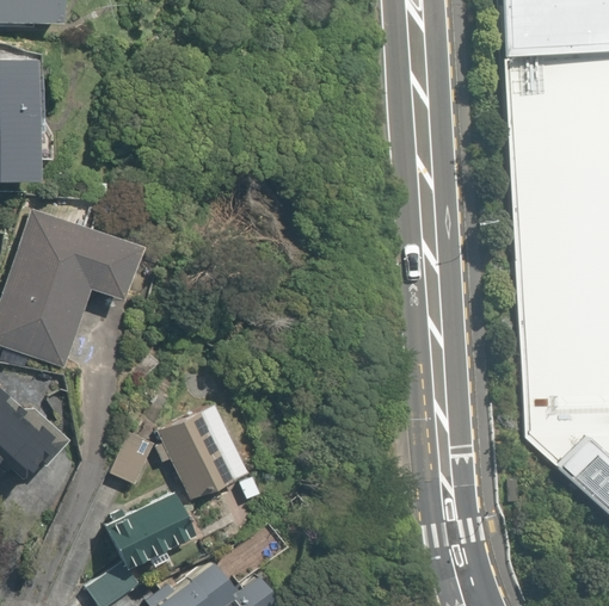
[(0,0),(0,28),(67,36),(71,0),(0,0)]
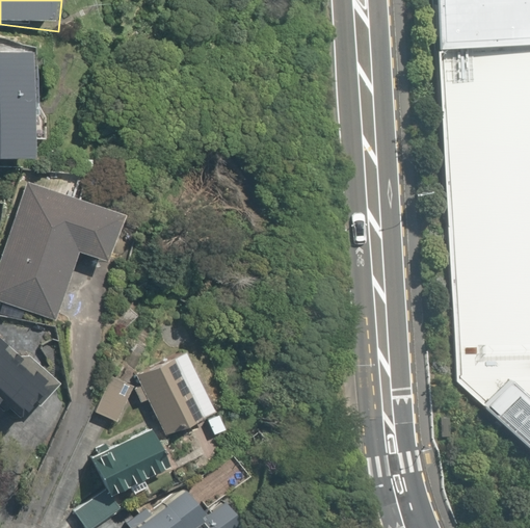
[(433,0),(458,384),(529,446),(529,0),(433,0)]
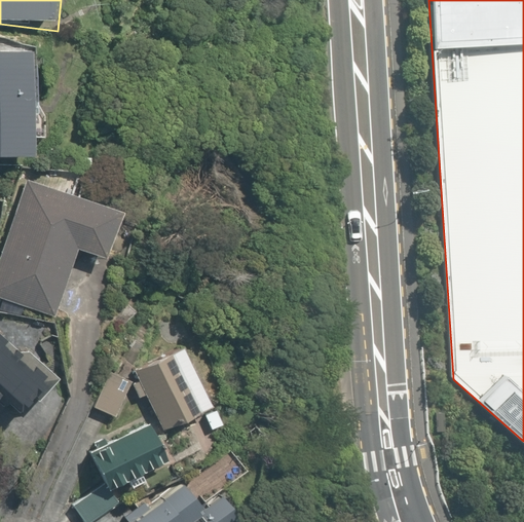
[(40,47),(0,46),(0,163),(40,163),(40,47)]
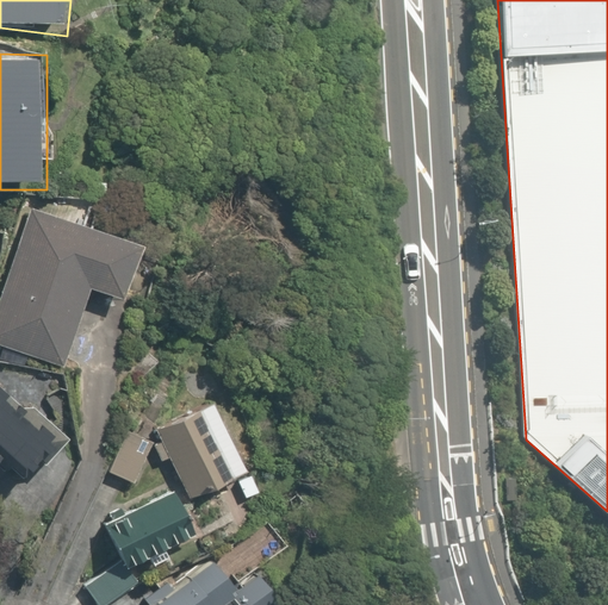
[(130,310),(152,254),(28,206),(0,276),(0,343),(68,369),(97,297),(130,310)]
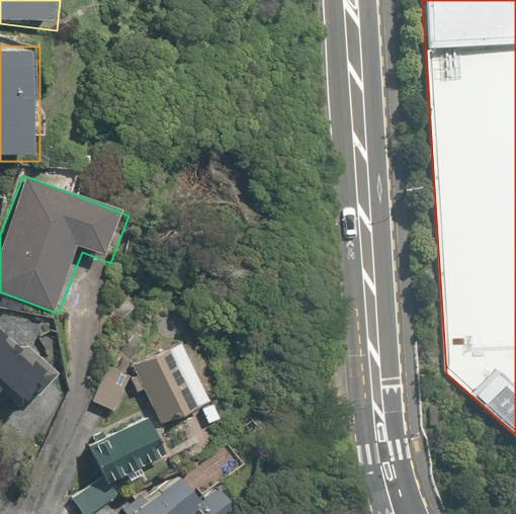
[(0,412),(8,421),(55,376),(0,319),(0,412)]
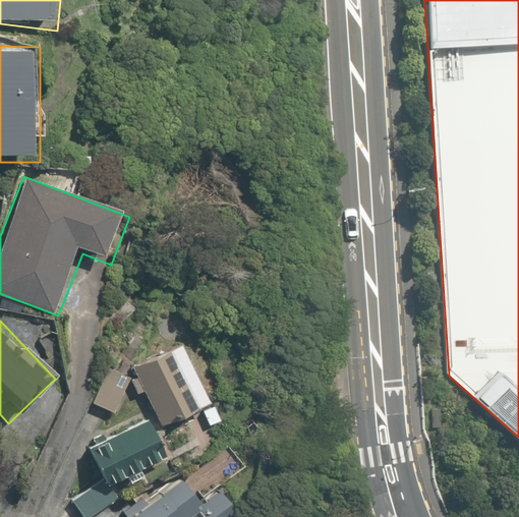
[(183,335),(130,361),(166,434),(219,408),(183,335)]
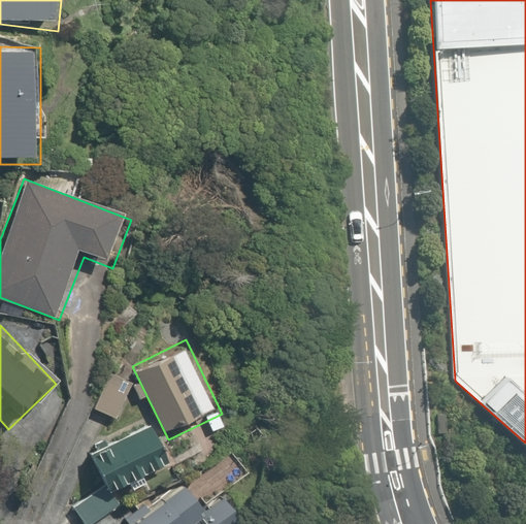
[(136,388),(113,373),(91,406),(113,422),(136,388)]
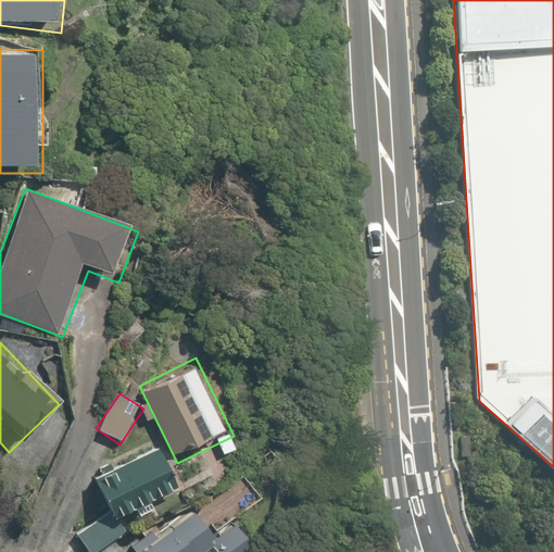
[(156,441),(88,468),(108,517),(176,490),(156,441)]
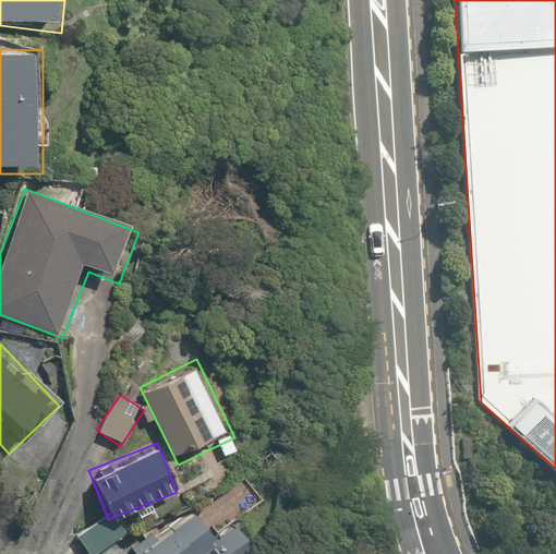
[(213,536),(201,517),(141,553),(260,553),(263,552),(241,517),(213,536)]
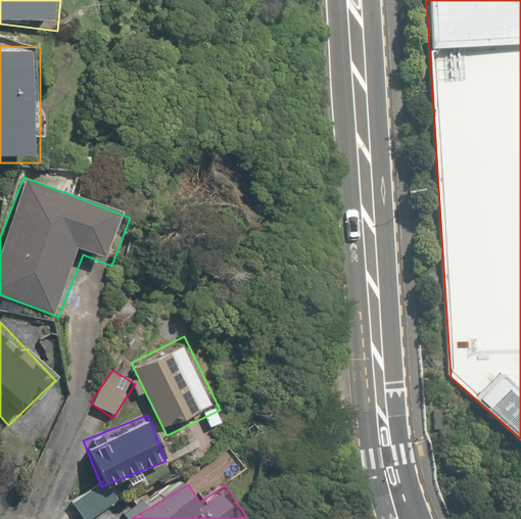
[(91,486),(70,501),(83,518),(101,518),(110,513),(91,486)]
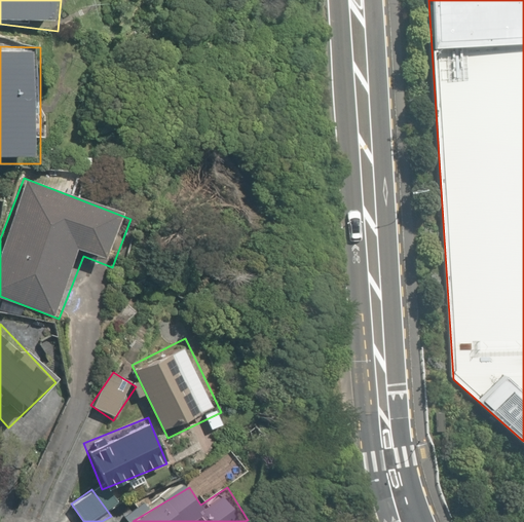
All buildings are outlined.
